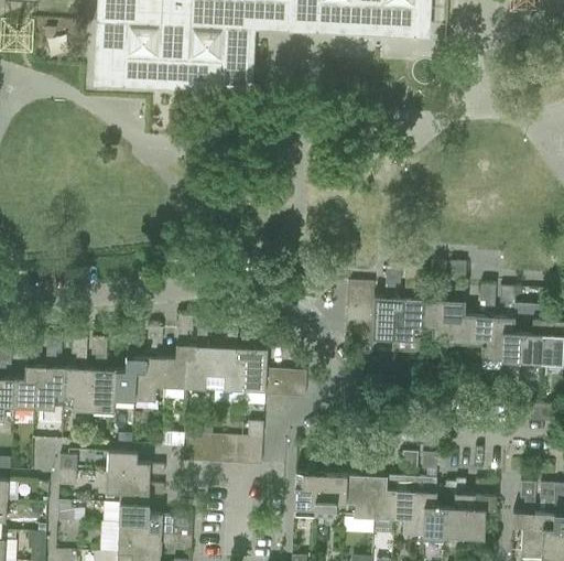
[(98,0),(97,23),(95,85),(245,92),(247,47),(248,30),(418,38),(419,0),(98,0)]
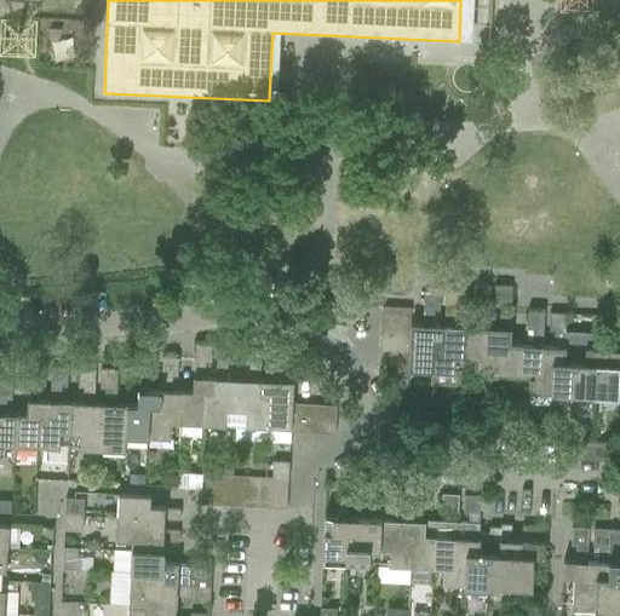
[(474,288),(474,297),(474,305),(489,306),(491,288),(474,288)]
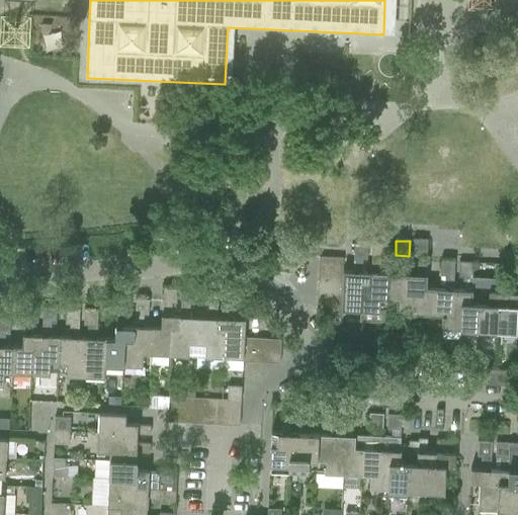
[(414,241),(413,256),(414,256),(426,256),(427,242),(414,241)]
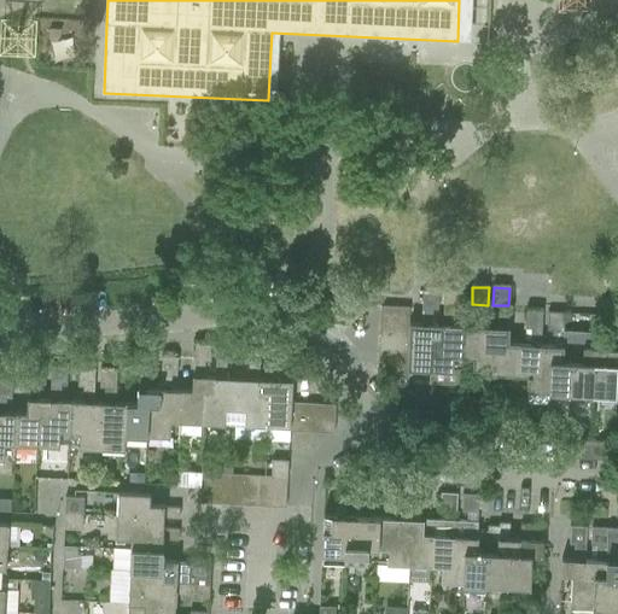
[(407,369),(407,373),(431,374),(432,344),(442,344),(442,328),(431,327),(432,313),(437,313),(438,294),(423,294),(423,311),(421,327),(409,326),(408,340),(408,355),(407,369)]
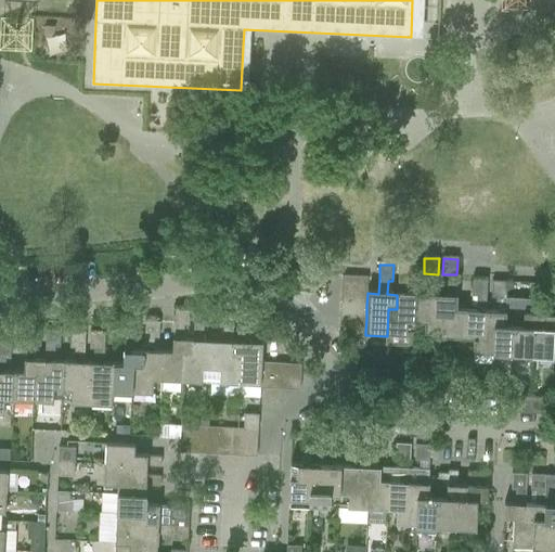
[(386,338),(386,349),(415,350),(416,334),(407,333),(407,323),(415,324),(416,296),(407,296),(408,282),(412,282),(413,266),(399,265),(397,295),(397,309),(388,309),(387,336),(387,338),(386,338)]
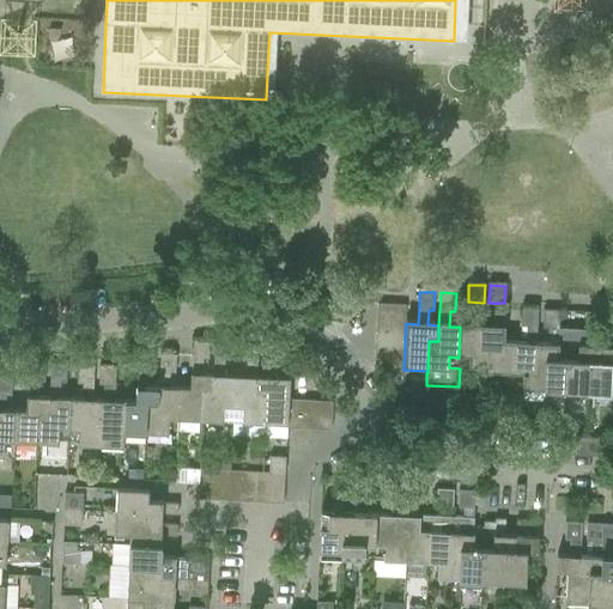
[(377,309),(377,322),(406,322),(406,308),(377,306),(377,309)]
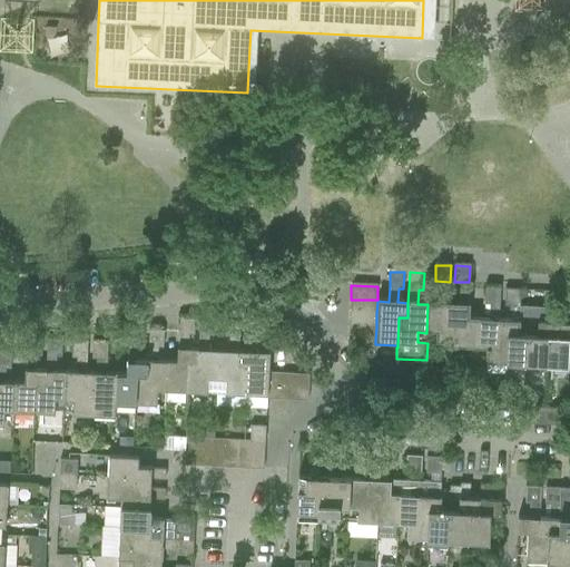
[(428,304),(426,333),(435,333),(435,348),(458,349),(459,320),(450,319),(450,305),(450,304),(451,291),(440,290),(439,304),(439,305),(428,304)]
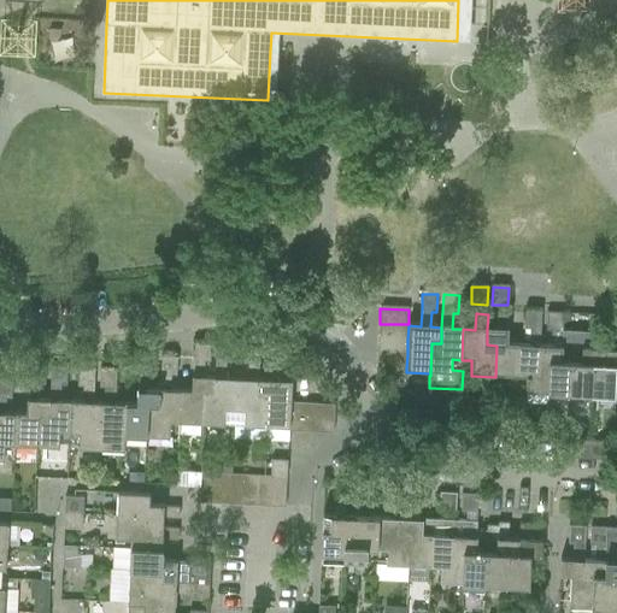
[(518,346),(517,378),(526,378),(526,395),(527,395),(550,395),(551,364),(540,364),(539,364),(539,347),(541,314),(524,313),(524,316),(524,332),(529,332),(529,347),(518,346)]
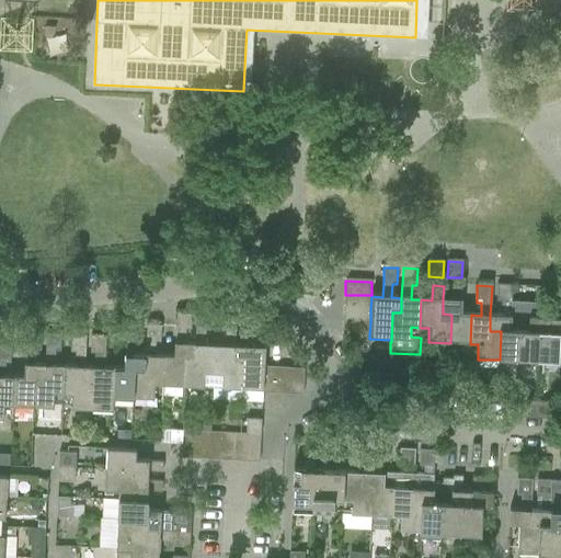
[(443,300),(443,314),(451,315),(450,343),(470,344),(471,315),(461,315),(461,302),(462,286),(461,286),(453,286),(453,299),(451,302),(443,300)]
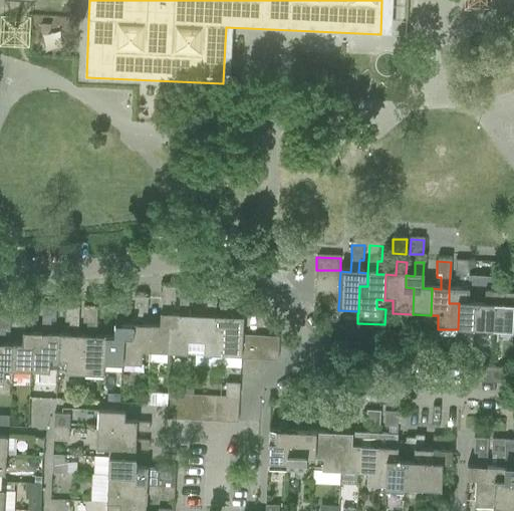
[(449,289),(449,303),(450,303),(459,303),(458,329),(476,330),(477,304),(469,303),(470,290),(469,290),(469,278),(468,278),(469,263),(455,262),(455,277),(456,277),(458,277),(458,290),(451,290),(449,289)]
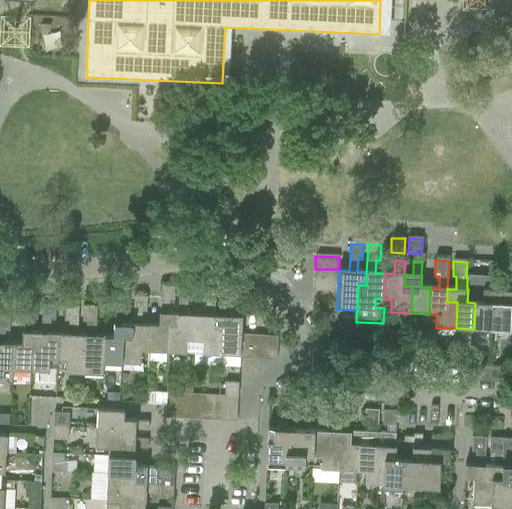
[(315,269),(314,281),(338,282),(339,270),(339,269),(315,269)]
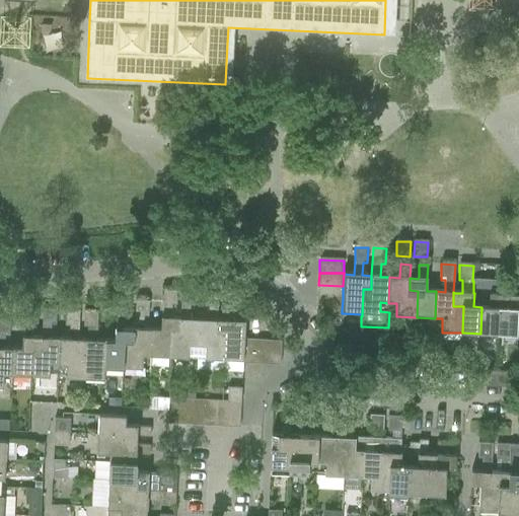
[(473,281),(473,293),(474,293),(473,306),(482,307),(480,334),(499,335),(500,307),(508,308),(508,294),(501,294),(501,282),(473,281)]
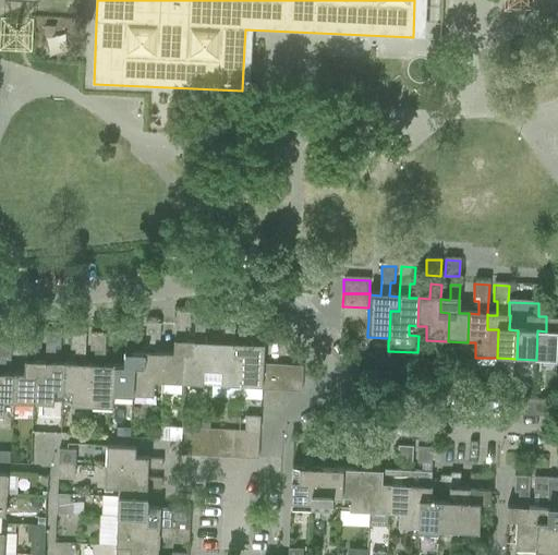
[(537,330),(536,360),(555,360),(556,333),(557,333),(557,318),(556,318),(557,304),(547,303),(546,316),(546,332),(537,330)]
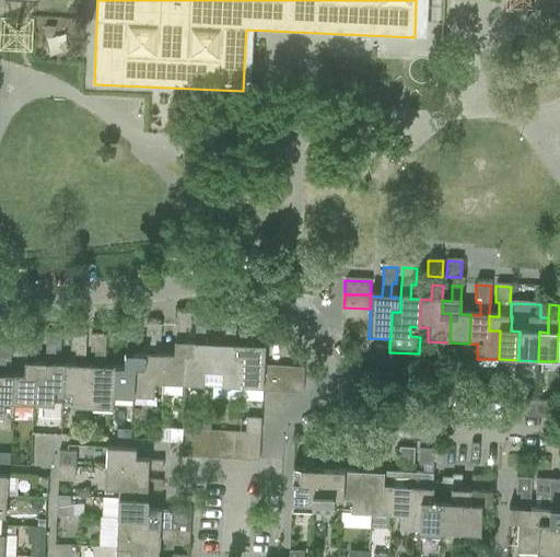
[(343,308),(343,321),(370,322),(370,309),(343,308)]
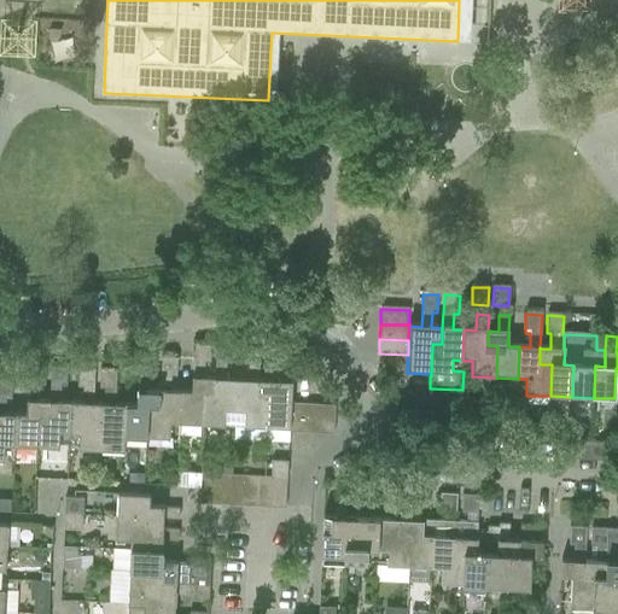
[(191,393),(180,393),(179,426),(202,427),(203,395),(214,395),(215,380),(204,379),(204,364),(210,366),(211,346),(194,345),(193,379),(192,379),(191,393)]
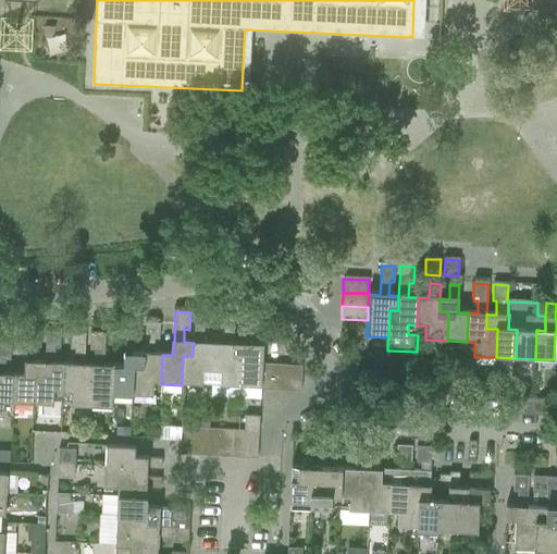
[(183,356),(182,385),(202,386),(202,373),(211,373),(213,344),(203,344),(203,330),(209,331),(210,314),(195,312),(194,343),(193,356),(183,356)]
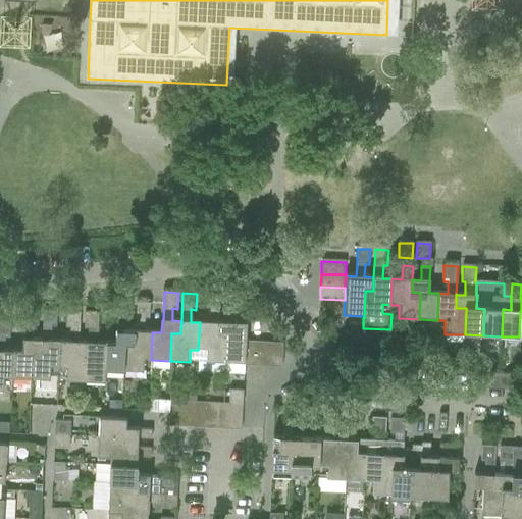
[(198,362),(197,374),(225,375),(226,336),(217,335),(218,323),(219,303),(219,301),(219,295),(206,294),(205,310),(209,310),(209,322),(200,322),(198,350),(207,351),(206,362),(198,362)]
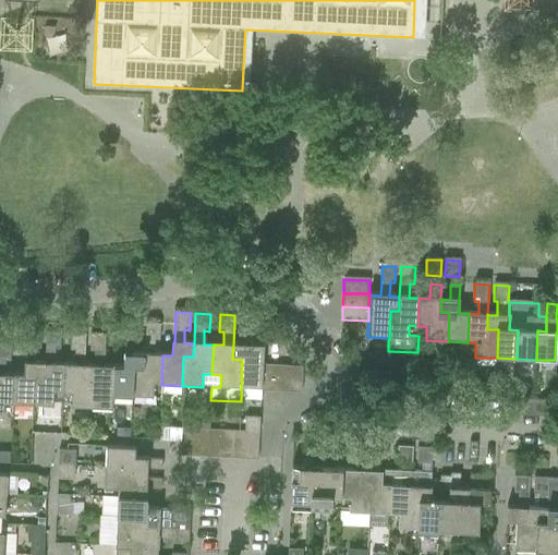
[(342,320),(341,333),(367,334),(368,321),(342,320)]
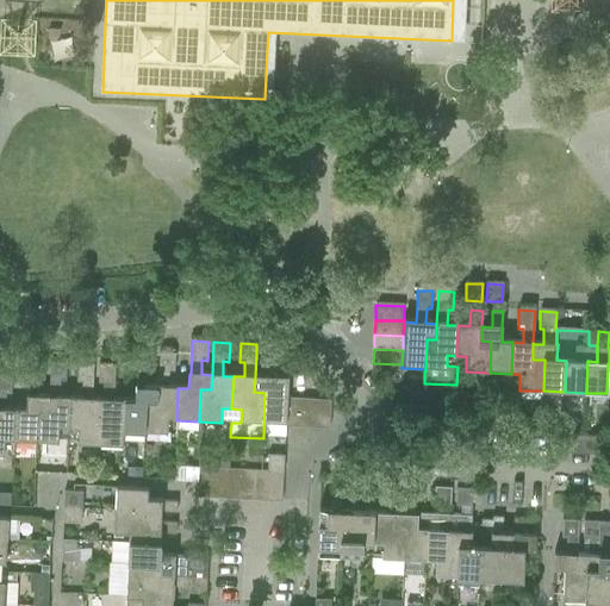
[(136,401),(126,401),(124,432),(145,433),(147,403),(157,403),(157,387),(148,387),(148,373),(153,373),(154,354),(138,354),(136,401)]
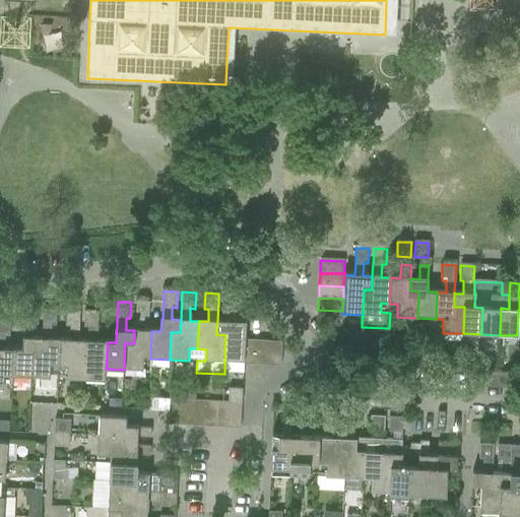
[(136,303),(134,330),(134,343),(125,343),(124,370),(143,371),(144,358),(150,359),(151,331),(143,331),(144,318),(148,319),(149,303),(136,303)]
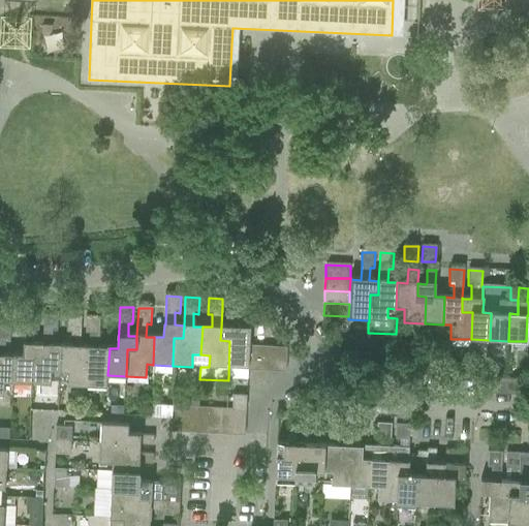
[(22,357),(13,357),(11,384),(31,384),(34,332),(38,333),(39,316),(25,315),(24,344),(23,344),(22,357)]
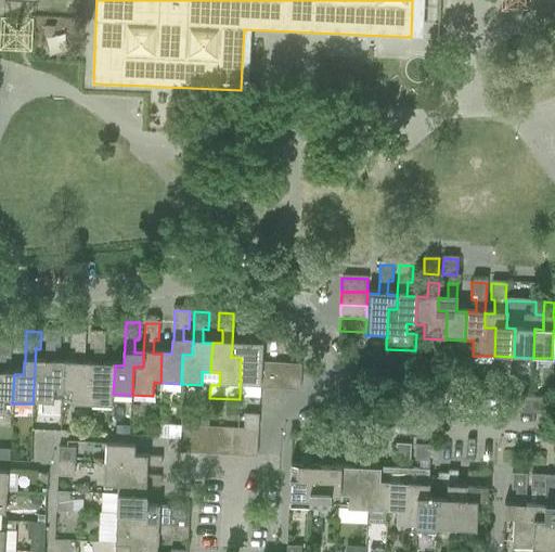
[(232,344),(231,357),(241,358),(240,399),(260,400),(260,390),(262,364),(262,345),(252,345),(253,331),(243,331),(242,344),(232,344)]
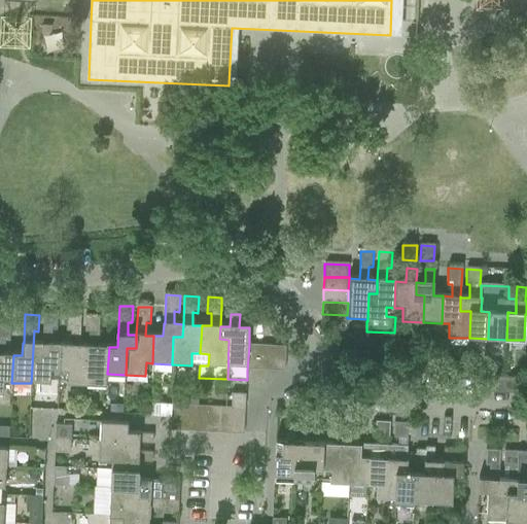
[(322,314),(322,326),(335,326),(347,327),(347,320),(347,318),(347,315),(322,314)]
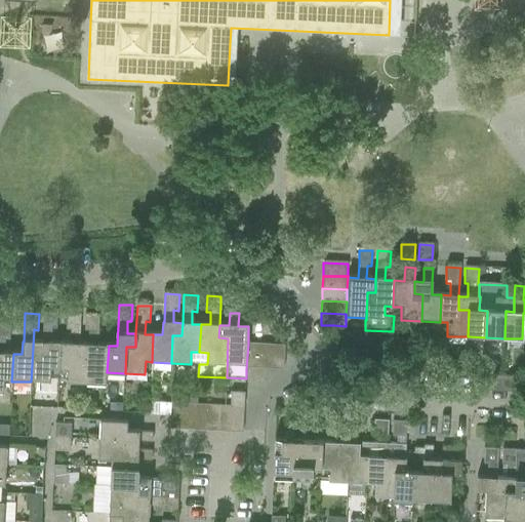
[(33,342),(31,382),(51,383),(51,369),(59,370),(61,344),(51,343),(51,330),(55,331),(56,315),(43,314),(42,343),(33,342)]
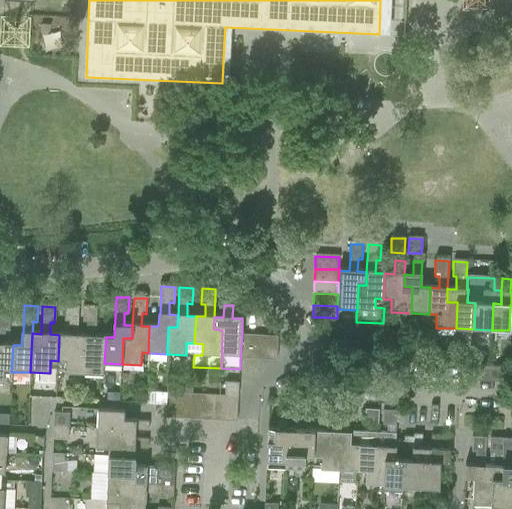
[(68,335),(59,335),(58,361),(67,361),(66,374),(84,375),(85,350),(77,349),(77,335),(79,308),(65,308),(64,323),(69,323),(68,335)]
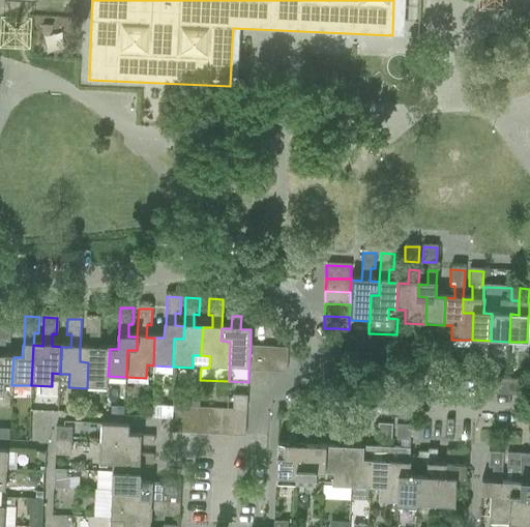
[(89,348),(80,347),(80,361),(88,362),(87,388),(108,389),(108,376),(110,349),(98,348),(100,320),(86,319),(85,334),(89,335),(89,348)]
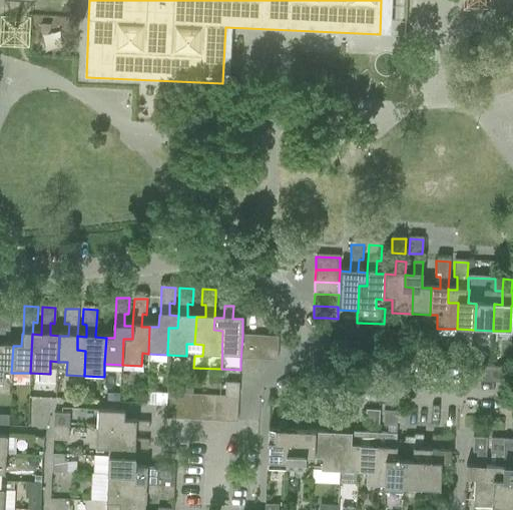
[(0,385),(4,385),(5,372),(11,373),(13,346),(1,345),(2,333),(7,333),(7,318),(0,317),(0,385)]
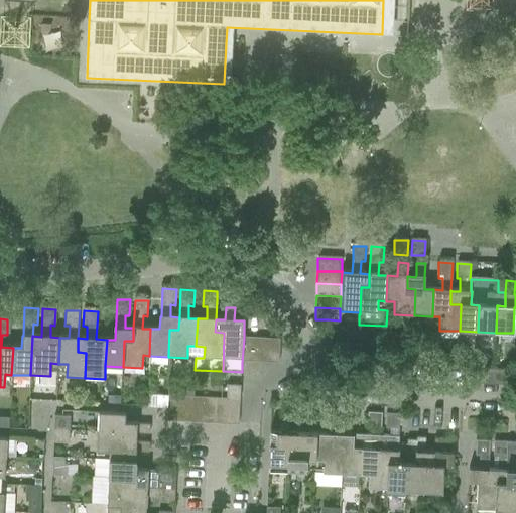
[(256,340),(244,339),(242,363),(254,363),(256,340)]
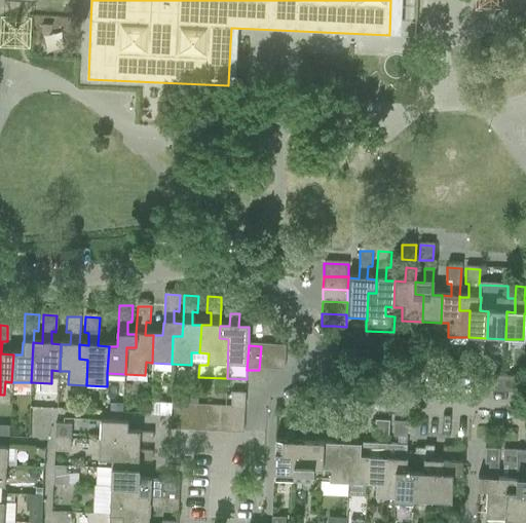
[(273,346),(261,346),(259,370),(271,371),(273,346)]
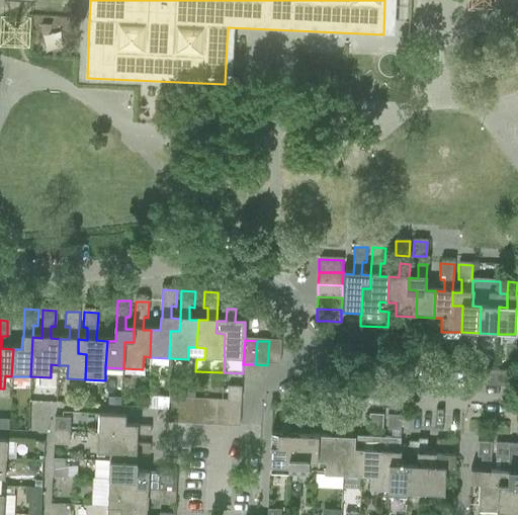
[(281,342),(269,341),(267,365),(279,366),(281,342)]
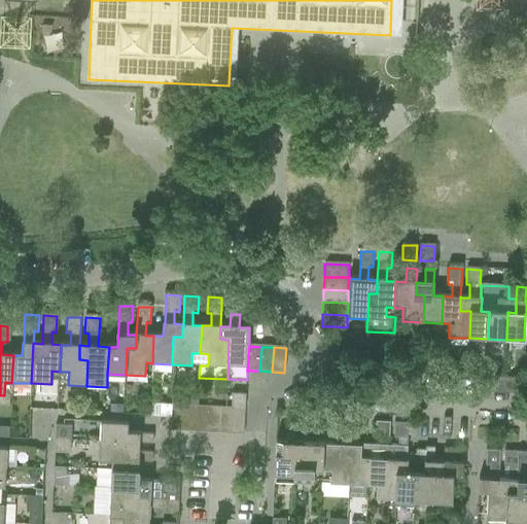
[(489,393),(502,393),(503,379),(490,378),(489,393)]
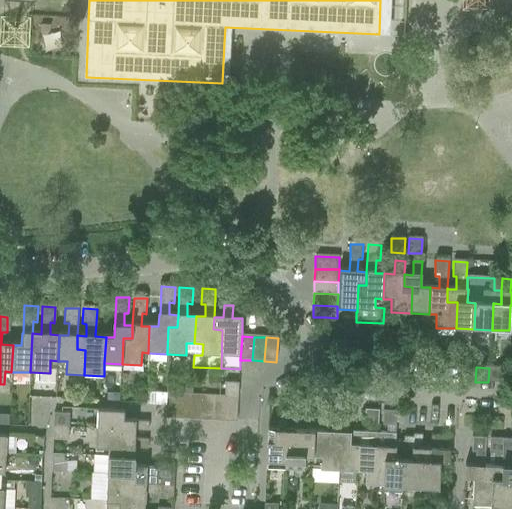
[(489,368),(488,382),(502,383),(502,369),(489,368)]
